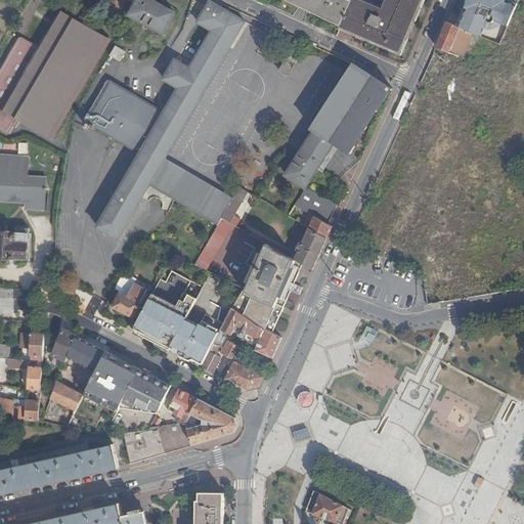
[(18,13),(23,0),(12,0),(9,10),(18,13)]
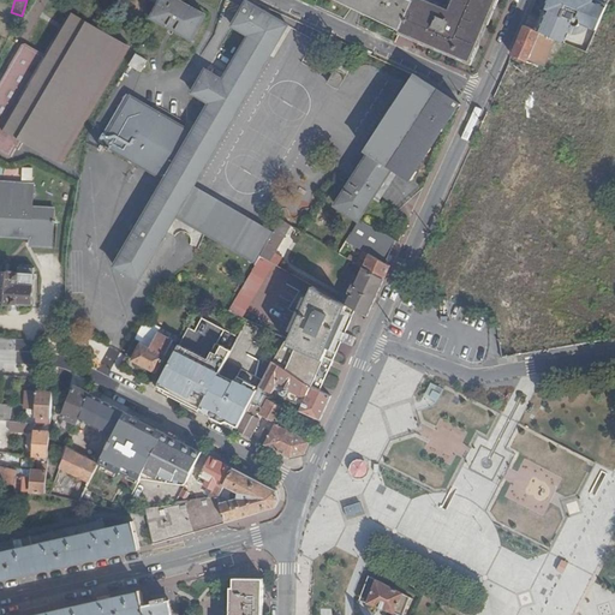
[(192,40),(207,15),(178,0),(162,0),(153,17),(192,40)]
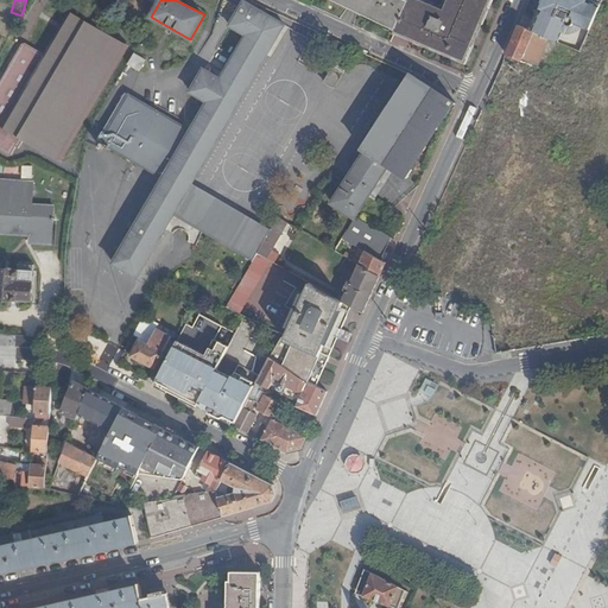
[(407,0),(334,0),(396,30),(410,1),(407,0)]
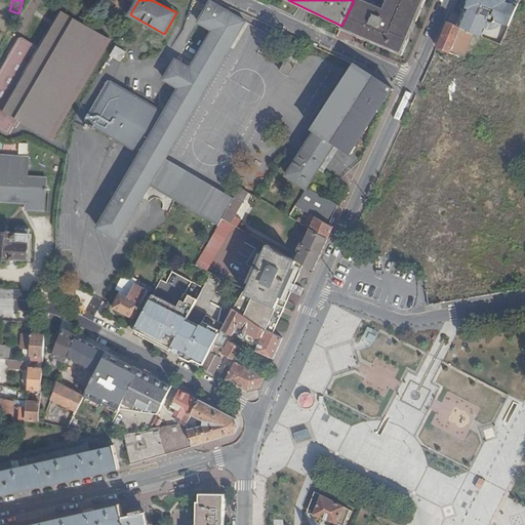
[(341,26),(341,27),(349,30),(351,26),(398,45),(410,18),(417,0),(387,0),(384,8),(364,0),(354,0),(354,1),(341,26)]
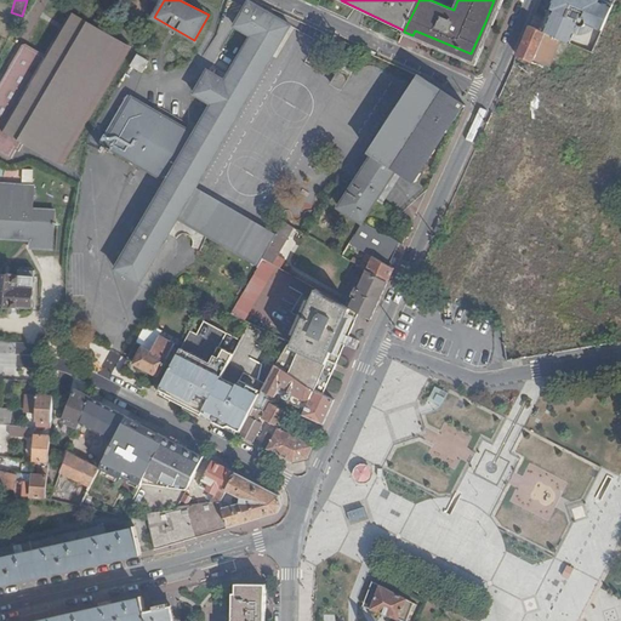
[(415,30),(412,35),(476,62),(501,0),(494,0),(485,22),(471,53),(415,30)]
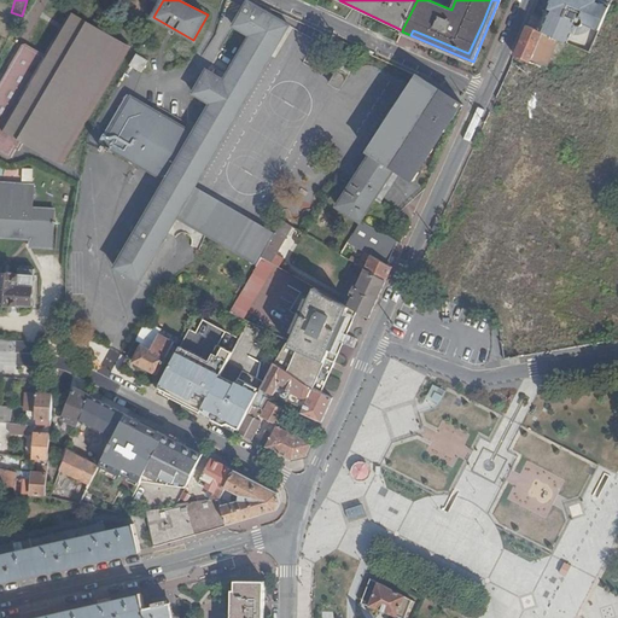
[(552,0),(549,5),(540,30),(566,44),(571,34),(572,35),(576,27),(578,27),(581,27),(582,25),(583,24),(599,31),(610,5),(599,0),(552,0)]
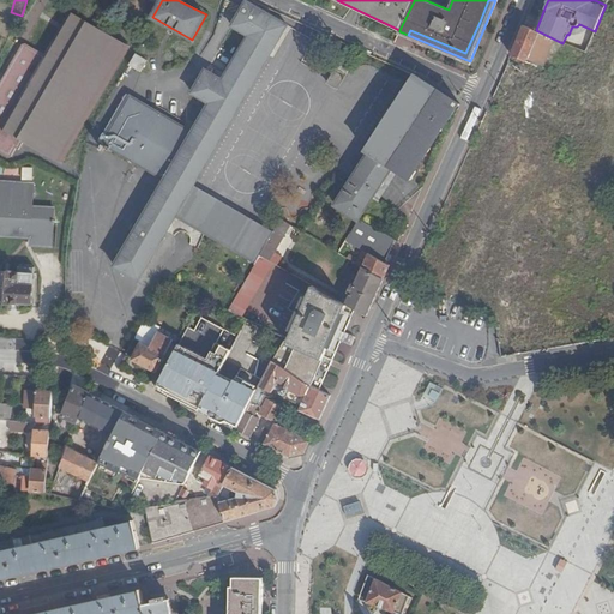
[(262,256),(270,240),(190,193),(288,25),(247,1),(232,26),(248,36),(223,79),(206,70),(192,92),(210,102),(193,132),(132,96),(104,144),(106,145),(102,150),(106,151),(107,150),(112,152),(113,150),(166,180),(114,266),(139,281),(176,216),(257,263),(262,256)]
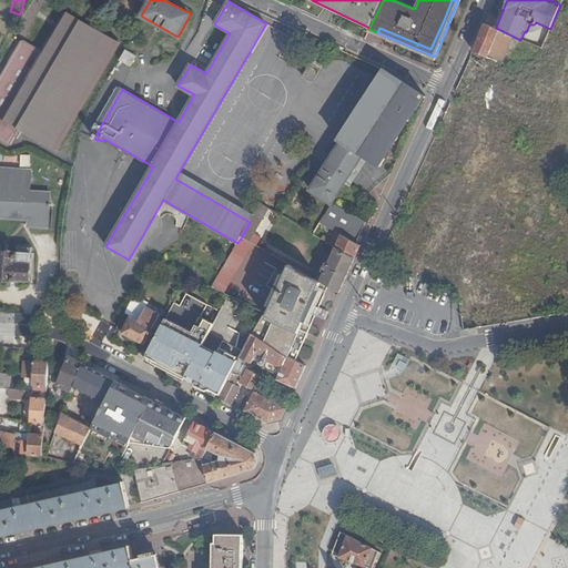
[(63,152),(119,37),(67,12),(48,52),(19,38),(0,77),(0,139),(12,144),(19,131),(63,152)]
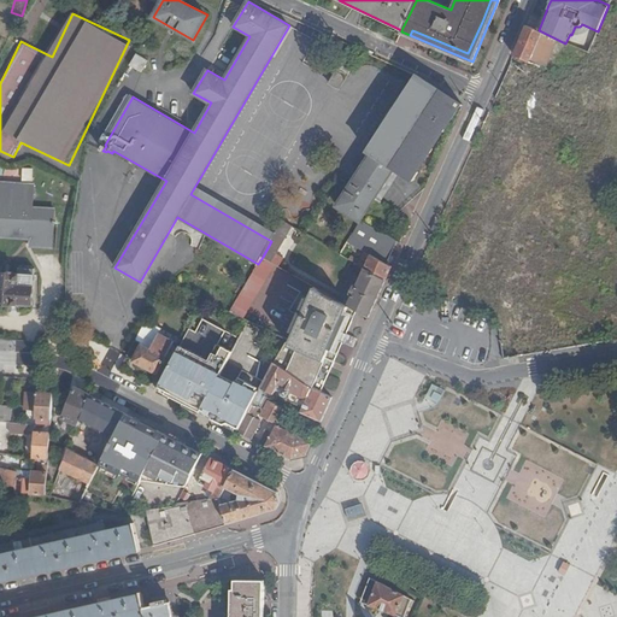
[(616,16),(606,39),(616,42),(616,16)]
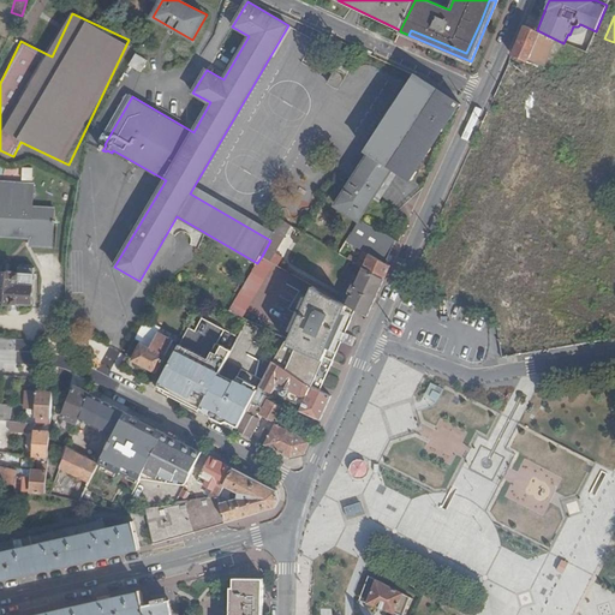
[(537,30),(525,25),(519,42),(513,55),(537,66),(543,54),(535,51),(537,42),(561,52),(563,48),(565,43),(563,43),(537,30)]
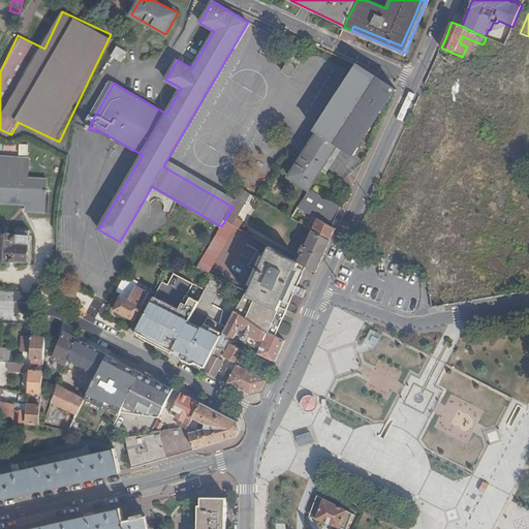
[(118,45),(112,57),(121,62),(128,52),(118,45)]
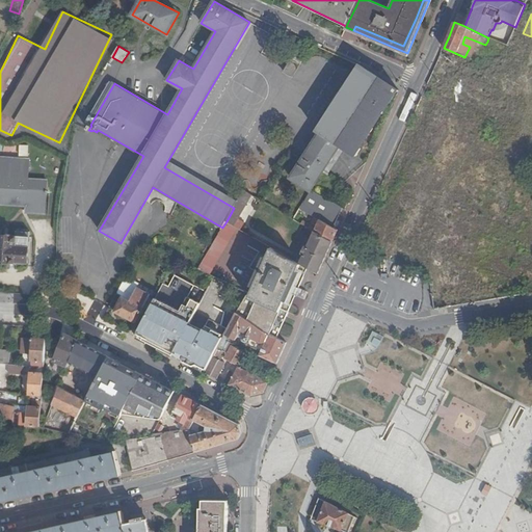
[(300,64),(303,59),(294,54),(291,59),(300,64)]
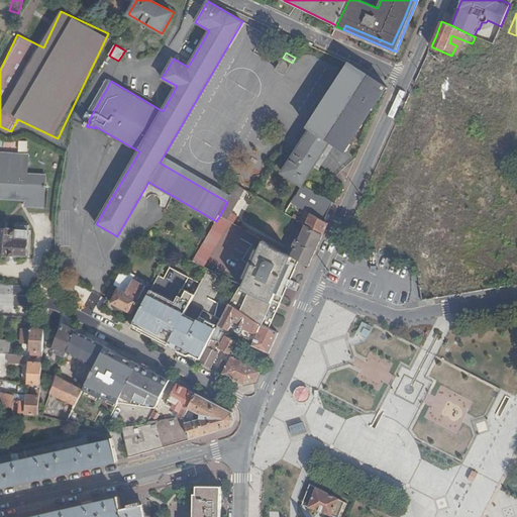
[(292,63),(283,58),(276,69),(285,74),(292,63)]
